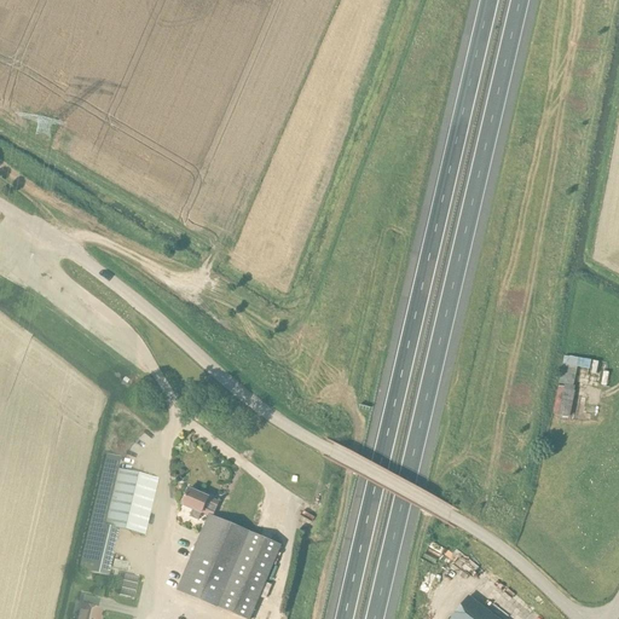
[(559,383),(573,386),(574,375),(561,372),(559,383)]
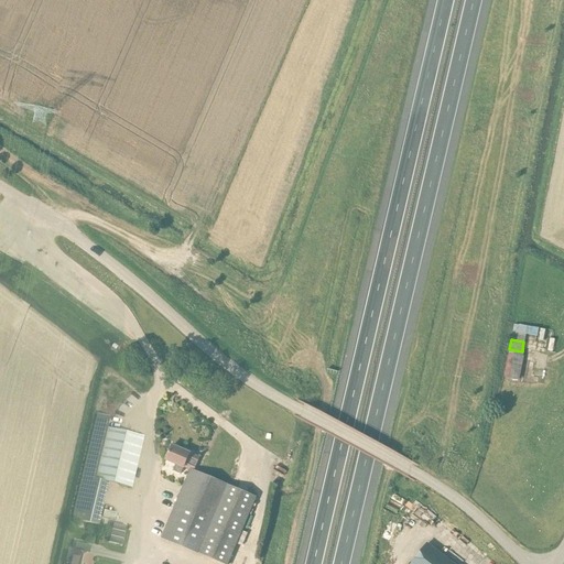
[(522,367),(524,356),(513,355),(513,353),(508,351),(505,377),(509,378),(509,379),(519,380),(521,366),(522,367)]
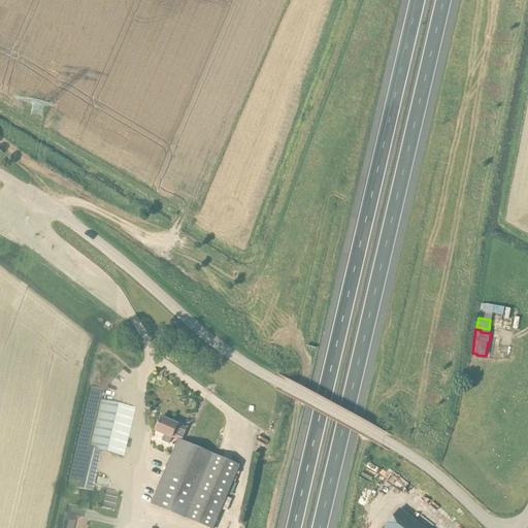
[(92,388),(68,486),(93,492),(95,485),(102,452),(124,457),(135,408),(101,400),(103,391),(92,388)]
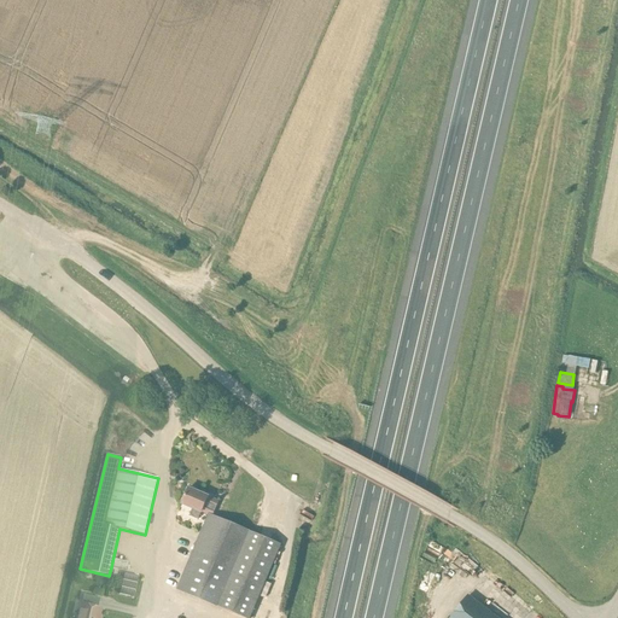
[(188,488),(181,505),(192,509),(190,516),(198,519),(200,513),(202,513),(203,512),(213,516),(219,501),(188,488)]
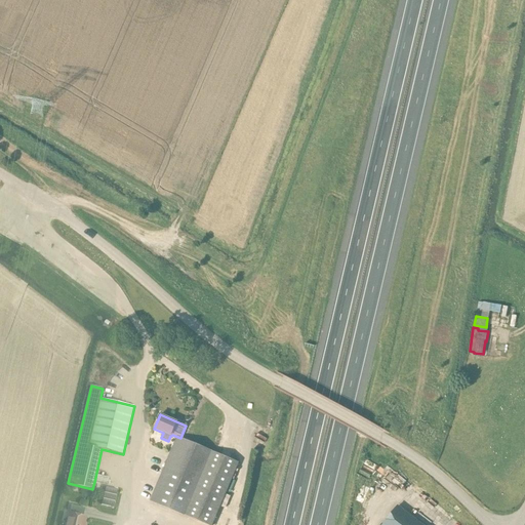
[(187,434),(165,508),(205,518),(212,491),(223,494),(237,448),(187,434)]
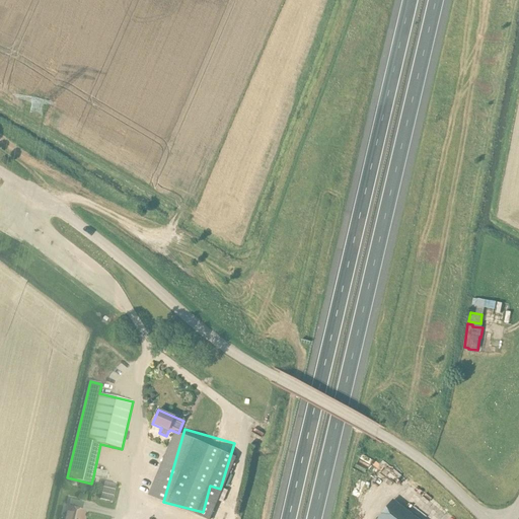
[(104,480),(100,499),(113,502),(117,484),(104,480)]
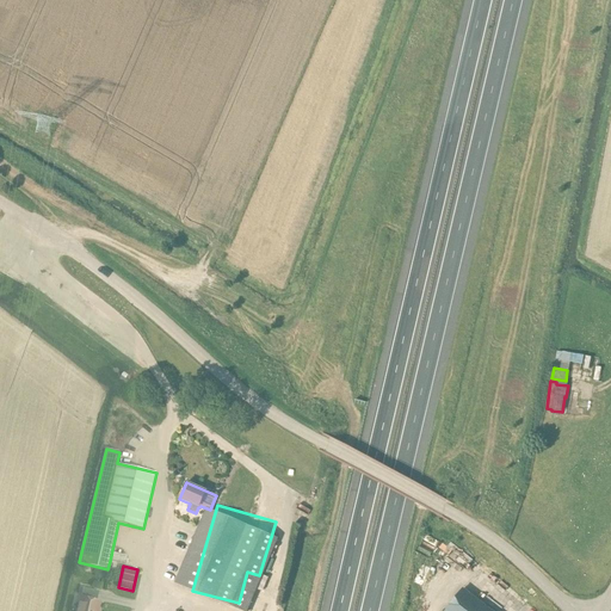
[(82,588),(78,610),(97,610),(99,602),(97,602),(99,592),(82,588)]
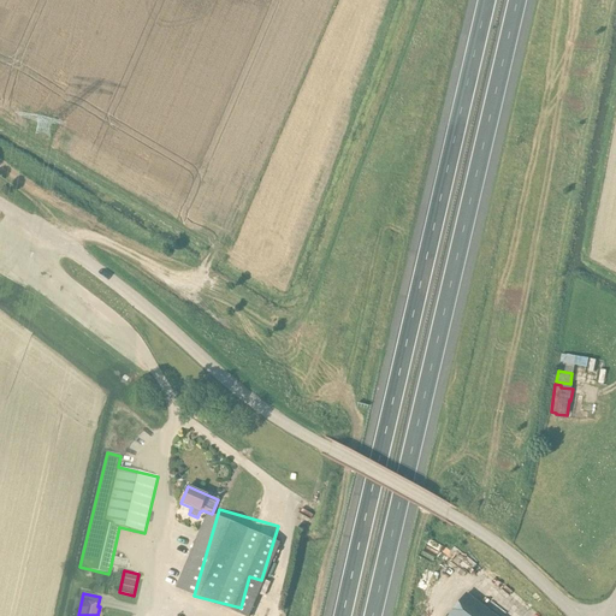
[(495,615),(467,594),(450,615),(495,615)]
